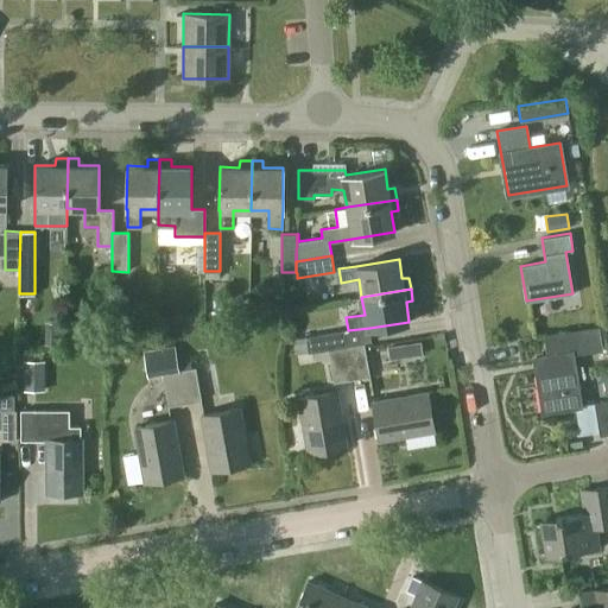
[(580,405),(571,353),(577,353),(581,352),(602,348),(599,327),(577,330),(544,335),(548,356),(549,368),(537,369),(544,411),(580,405)]
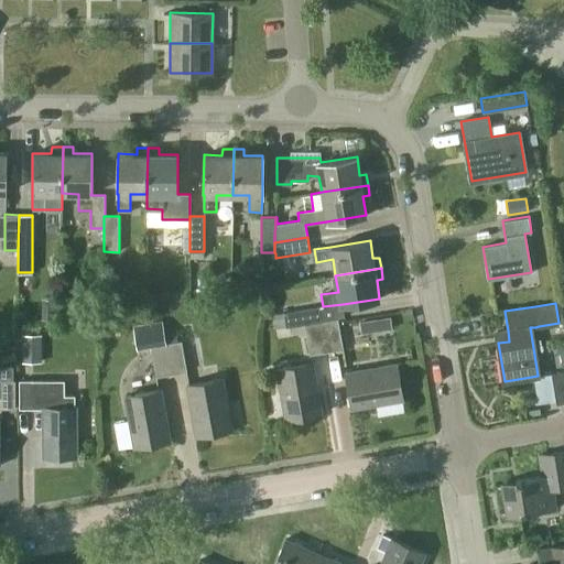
[(318,306),(273,314),(275,327),(285,326),(321,321),(318,306)]
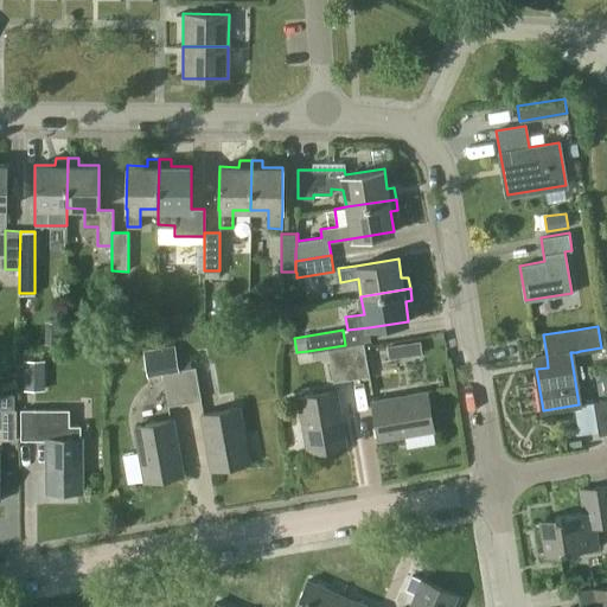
[(420,340),(408,343),(410,355),(422,352),(420,340)]
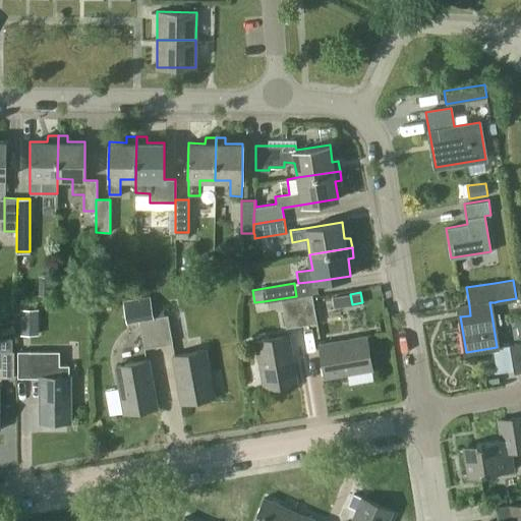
[(319,293),(296,296),(301,326),(316,323),(311,294),(319,293)]
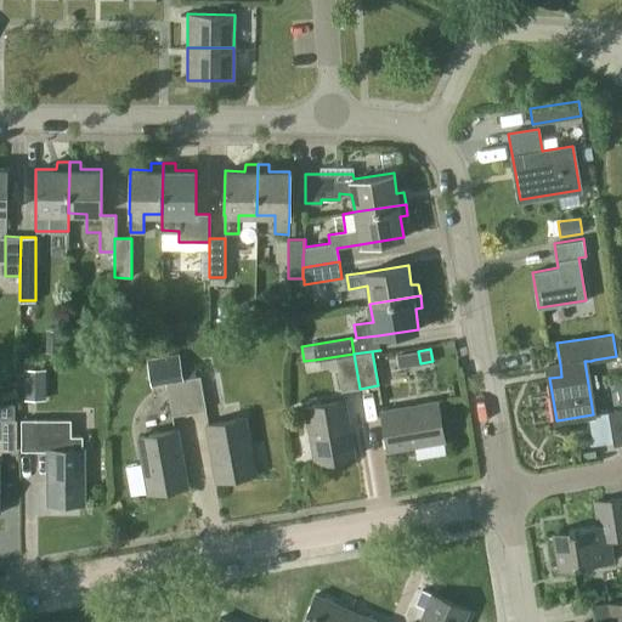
[(146,358),(151,385),(165,383),(171,416),(188,413),(181,371),(180,371),(177,354),(146,358)]
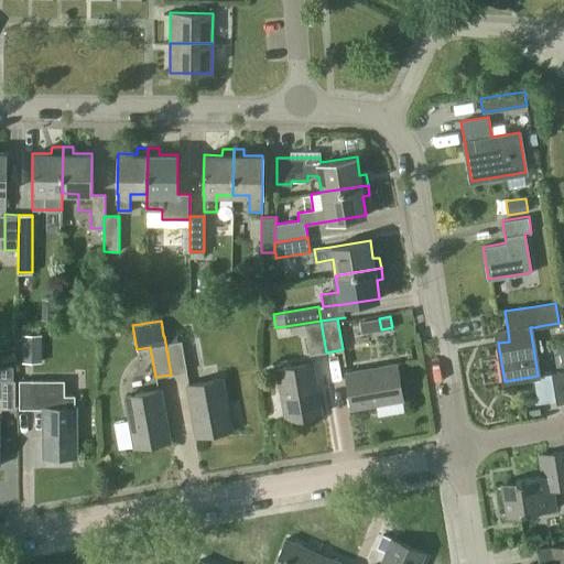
[(308,355),(326,353),(321,321),(285,326),(285,328),(304,325),(308,355)]
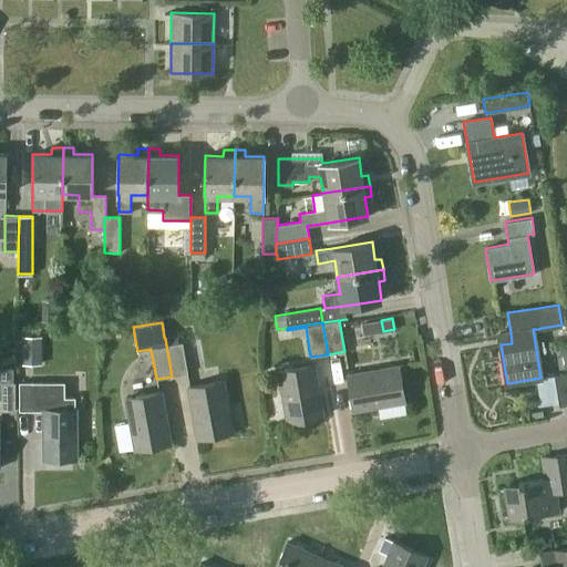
[(42,336),(23,336),(22,364),(42,364),(42,336)]
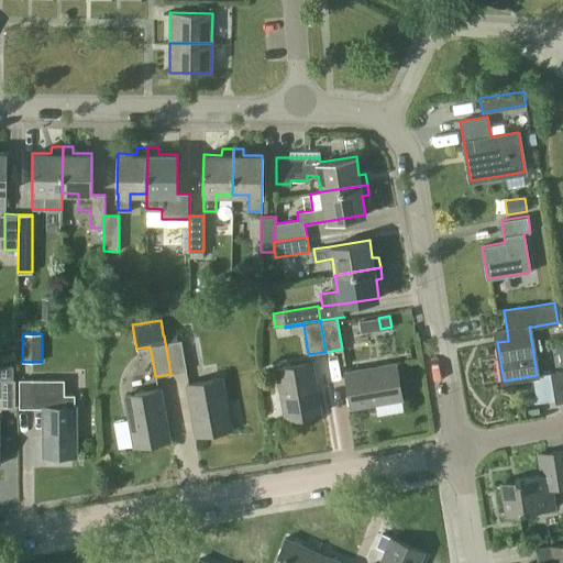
[(175,333),(164,335),(170,374),(186,371),(180,340),(177,341),(175,333)]
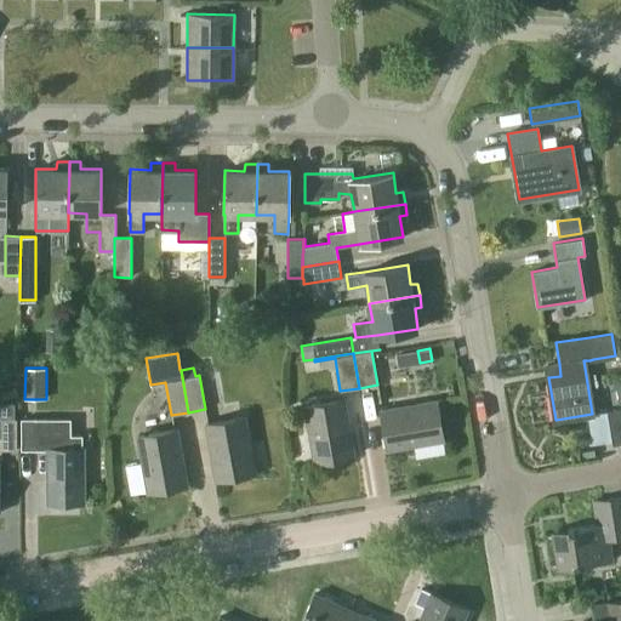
[(314,462),(354,455),(343,399),(305,406),(314,462)]
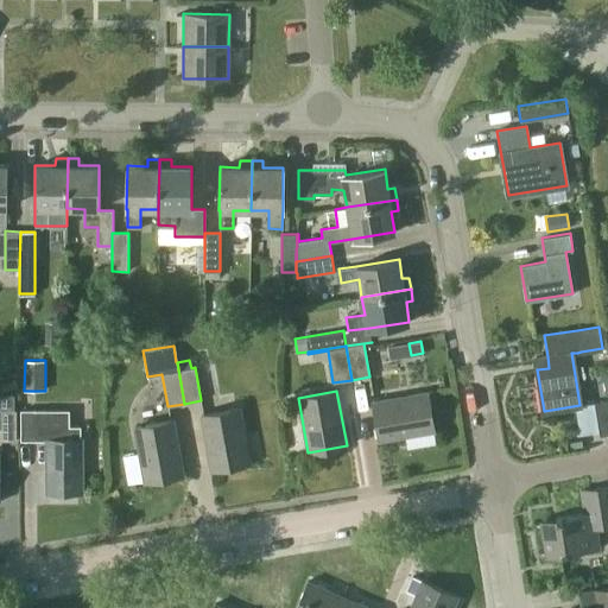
[(428,392),(422,393),(373,401),(379,439),(434,430),(428,392)]
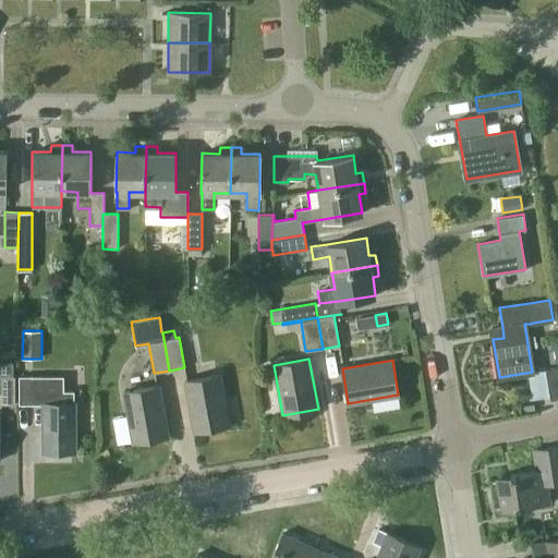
[(0,390),(0,391),(0,404),(14,404),(14,376),(13,376),(13,362),(0,361),(0,390)]
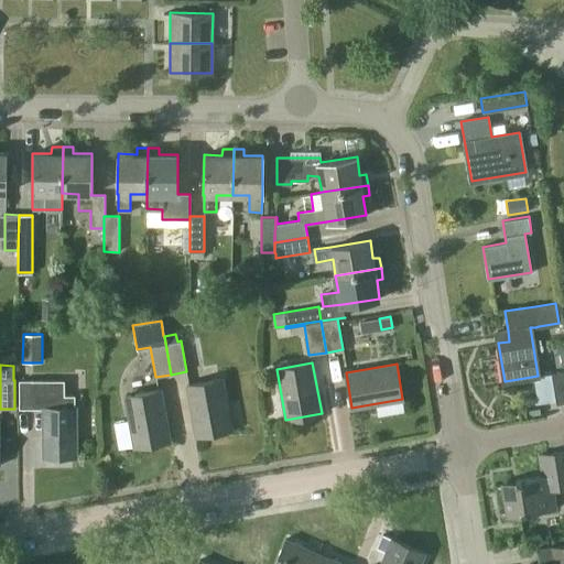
[(563,367),(549,370),(553,401),(563,399),(563,367)]
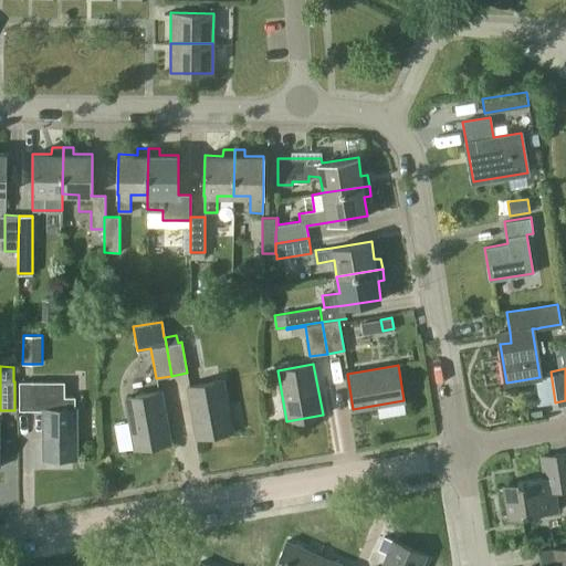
[(196,437),(232,431),(223,380),(187,386),(196,437)]
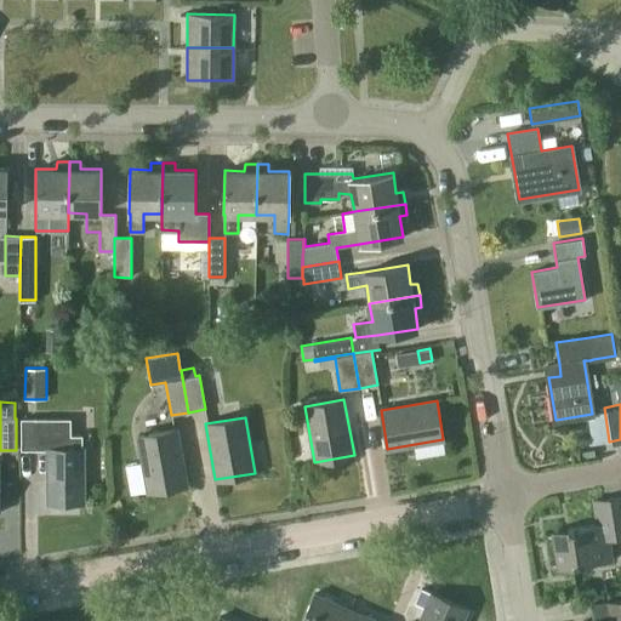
[(22,450),(47,450),(49,502),(83,502),(83,448),(83,436),(70,436),(70,419),(21,419),(22,450)]
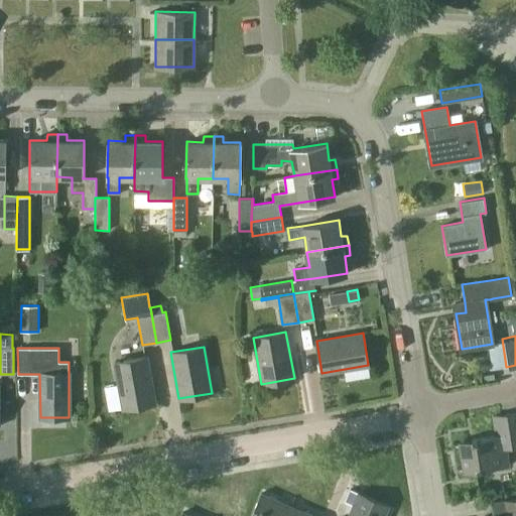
[(108,411),(155,403),(146,357),(114,362),(118,384),(103,386),(108,411)]
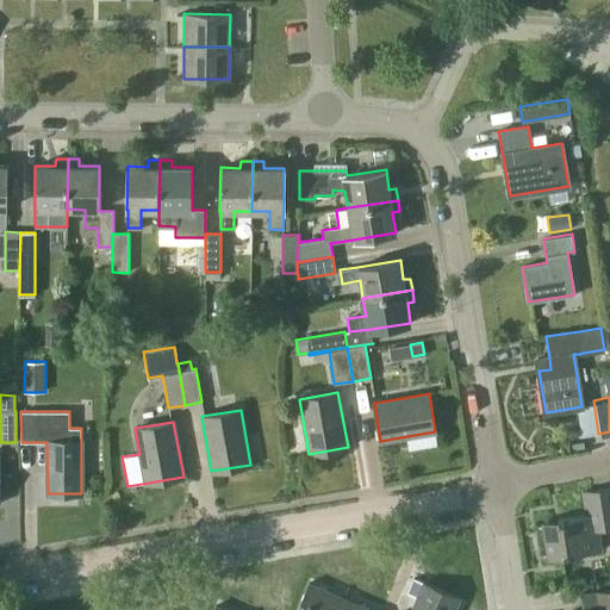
[(609,486),(584,491),(587,515),(558,518),(559,522),(537,526),(542,555),(564,553),(564,556),(602,551),(598,529),(609,527),(609,486)]
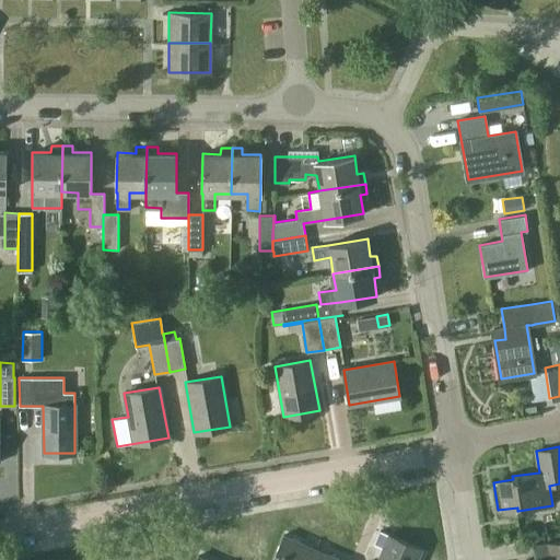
[(380,529),(373,544),(383,548),(388,534),(380,529)]
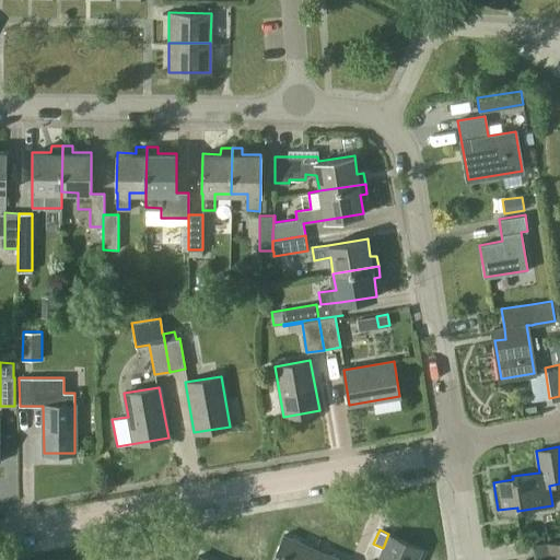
[(383,548),(376,559),(416,559),(421,548),(388,534),(383,548)]
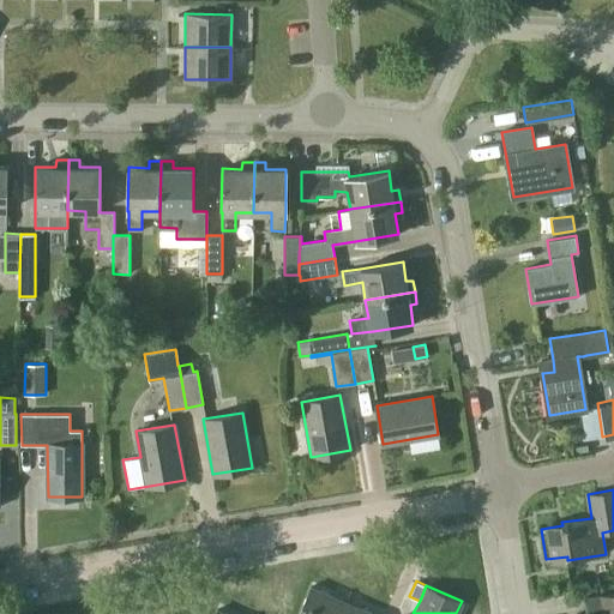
[(339,613),(345,602),(311,587),(298,613),(339,613)]
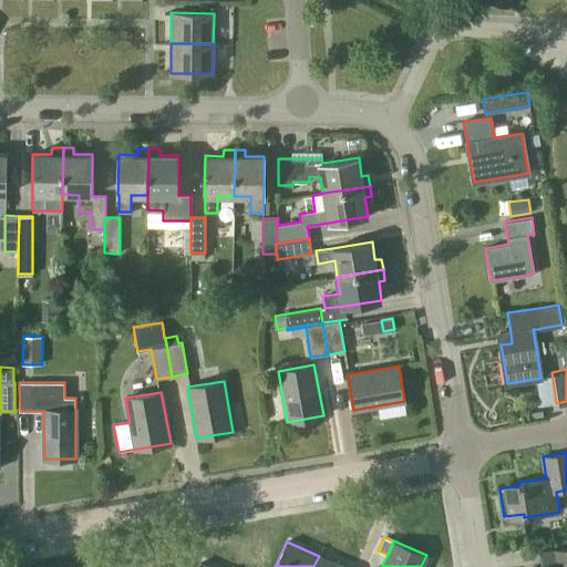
[(566,566),(566,547),(540,553),(542,566),(566,566)]
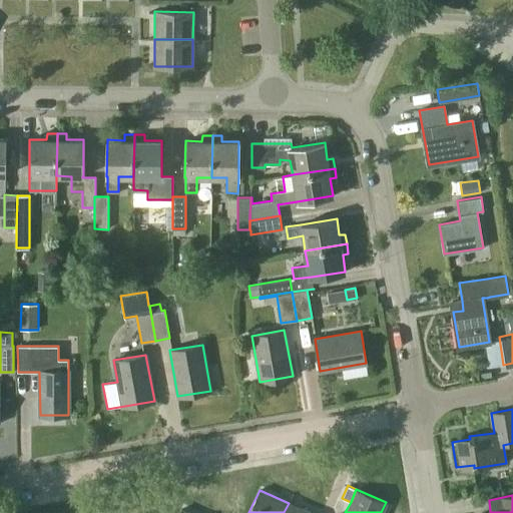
[(313,512),(289,503),(284,512),(313,512)]
